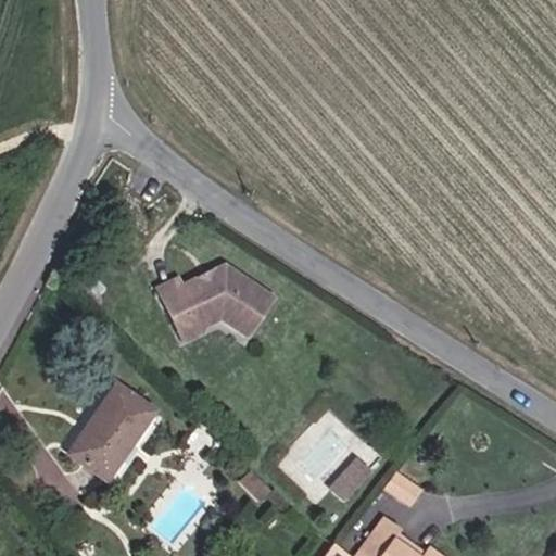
[(277,299),(226,266),(214,272),(212,278),(205,281),(200,280),(184,288),(179,280),(159,291),(179,330),(198,320),(209,327),(224,320),(251,338),(277,299)]
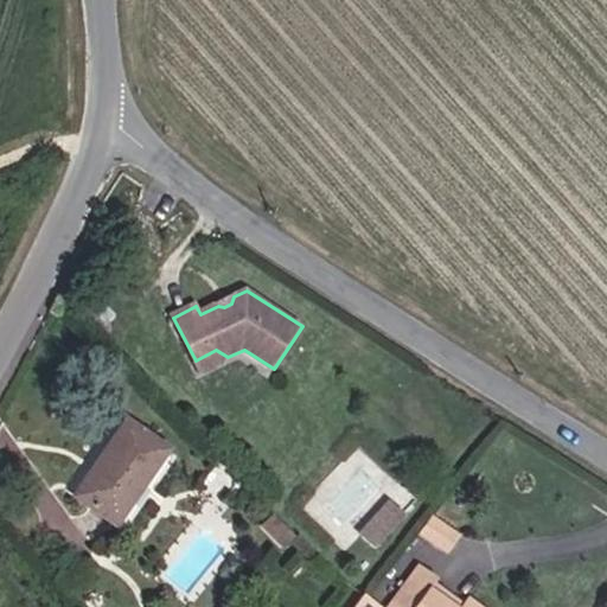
[(224,365),(216,350),(196,360),(204,377),(224,365)]
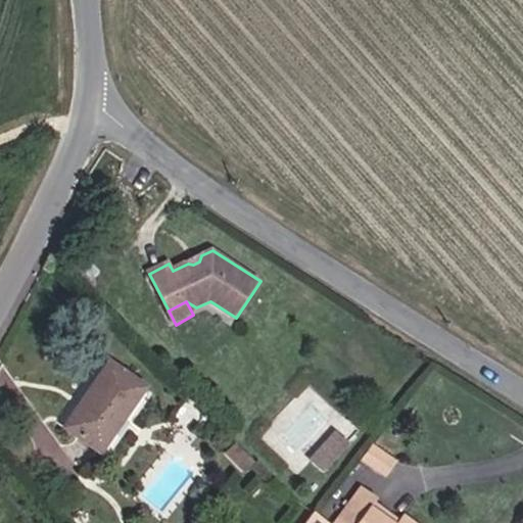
[(61,422),(98,447),(142,384),(105,358),(61,422)]
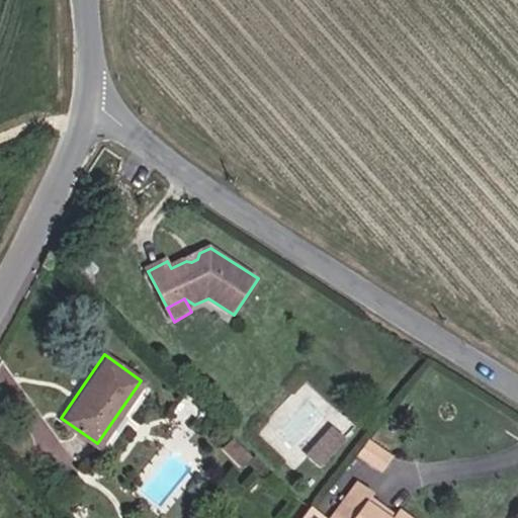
[(325,428),(310,455),(324,463),(339,436),(325,428)]
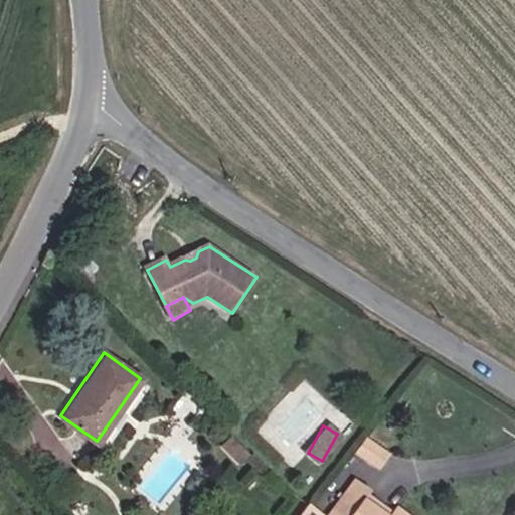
[(367,437),(357,452),(381,469),(392,453),(367,437)]
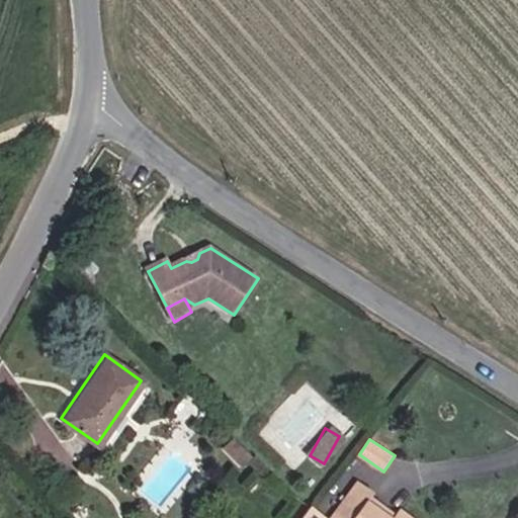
[(373,517),(352,504),(341,517),(373,517)]
